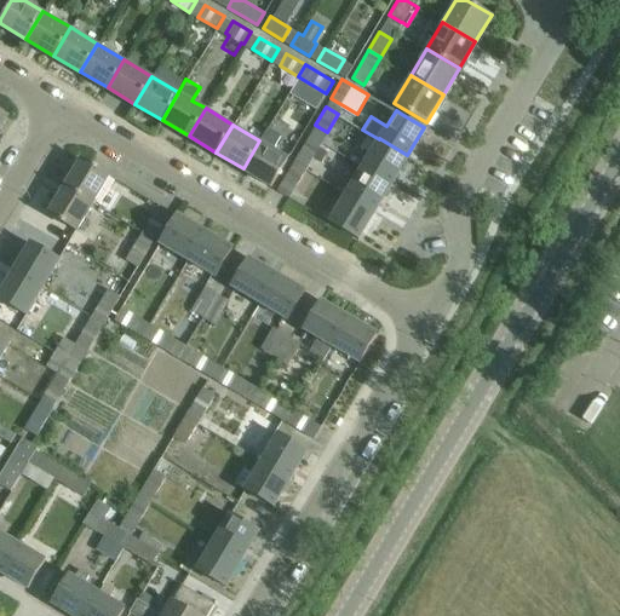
[(244,168),(270,184),(287,157),(271,148),(280,134),(268,127),(259,140),(244,168)]
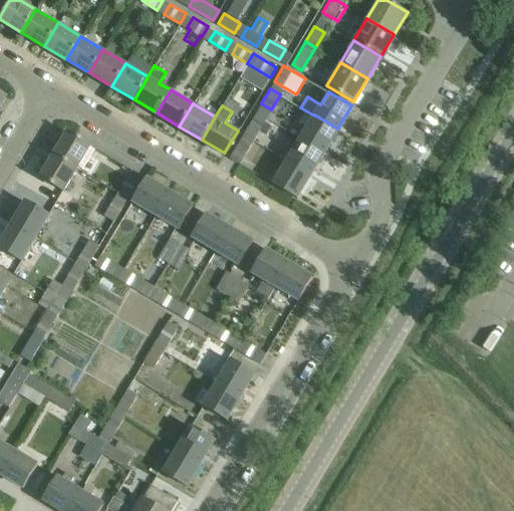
[(266,116),(256,110),(247,126),(257,133),(266,116)]
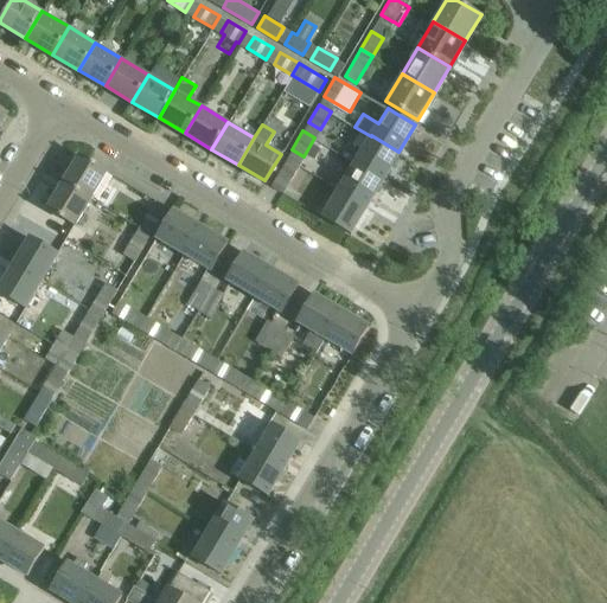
[(383,178),(398,152),(371,135),(371,136),(356,162),(383,178)]
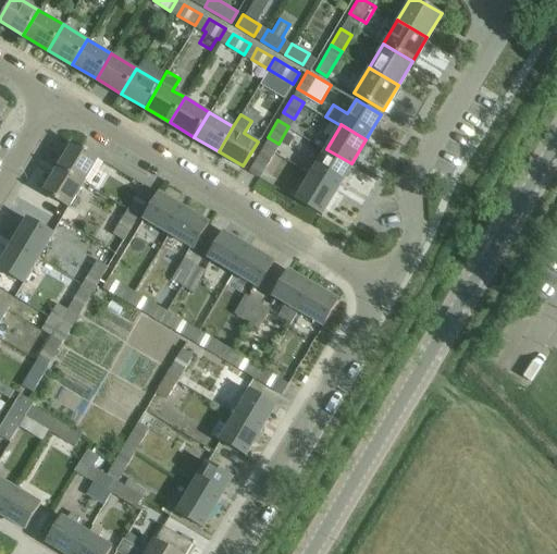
[(84,181),(87,174),(98,156),(73,140),(59,165),(84,181)]
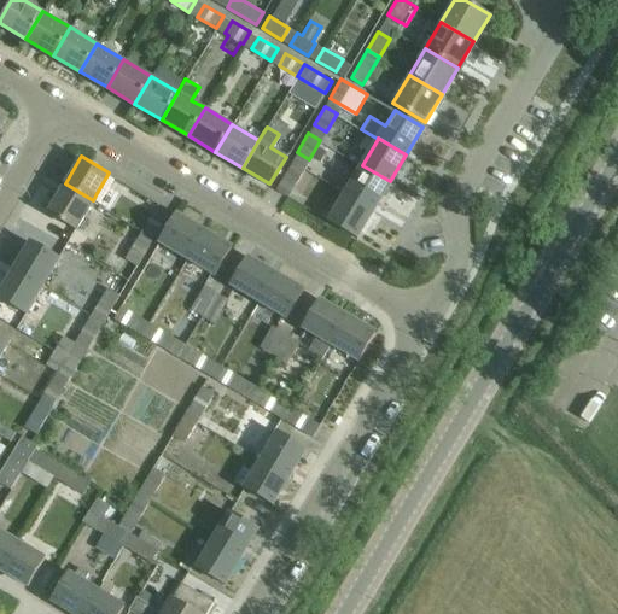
[(304,168),(292,161),(280,180),(292,187),(304,168)]
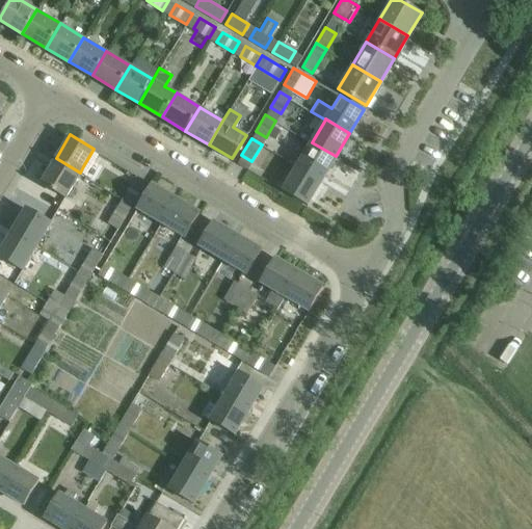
[(321,180),(336,156),(312,142),(297,165),(321,180)]
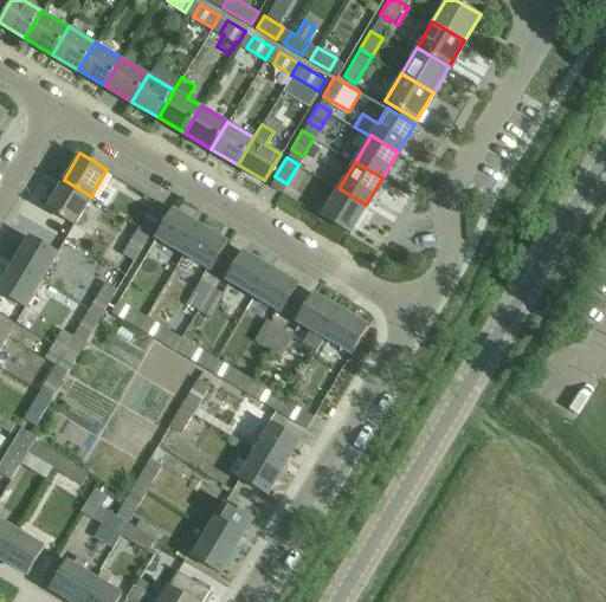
[(75,224),(91,196),(64,180),(47,207),(75,224)]
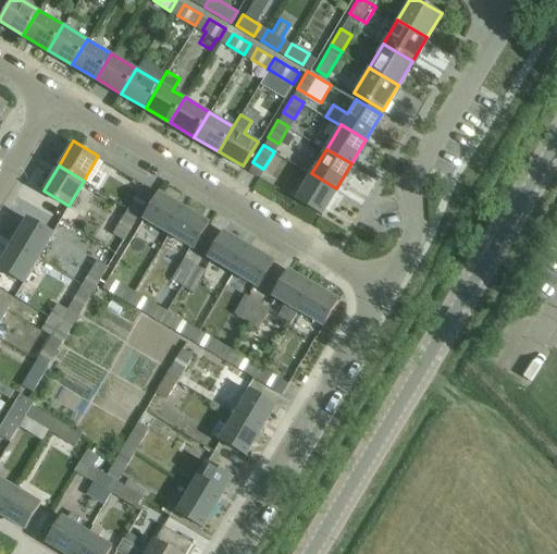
[(322,213),(336,188),(311,173),(297,198),(322,213)]
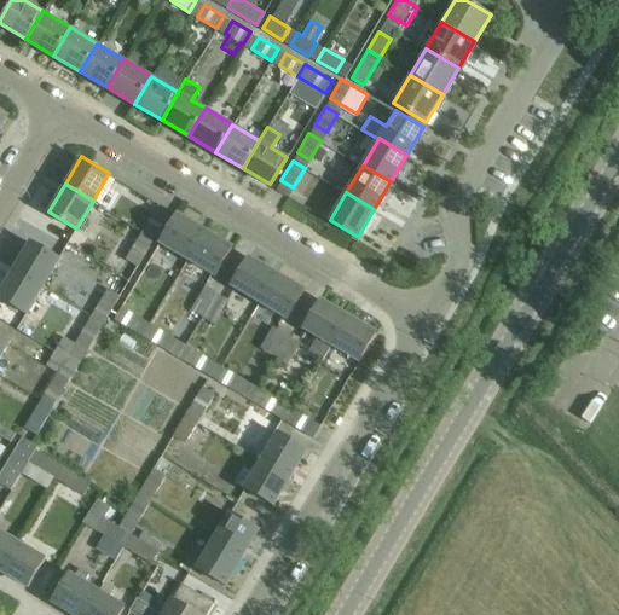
[(166,218),(154,210),(142,230),(154,237),(166,218)]
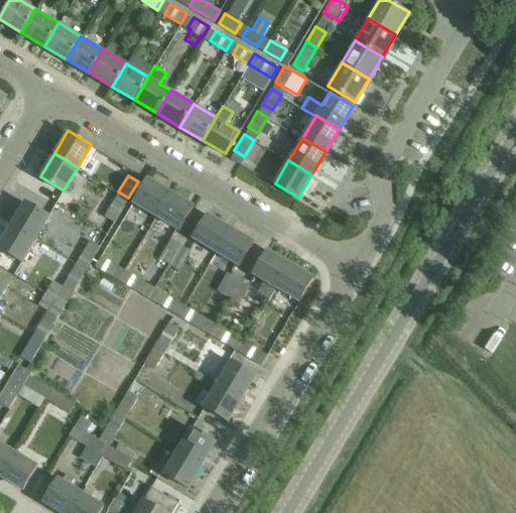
[(155,216),(170,191),(147,177),(133,202),(155,216)]
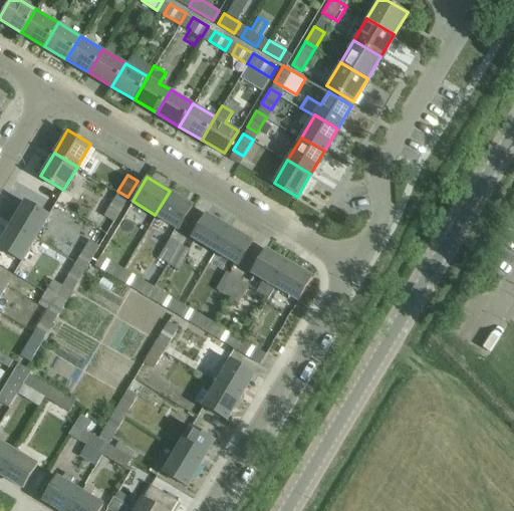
[(178,228),(182,222),(192,204),(170,191),(155,215),(178,228)]
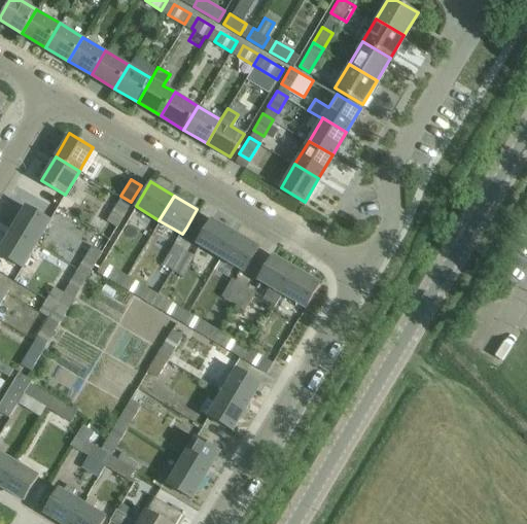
[(127,209),(116,203),(106,219),(116,225),(127,209)]
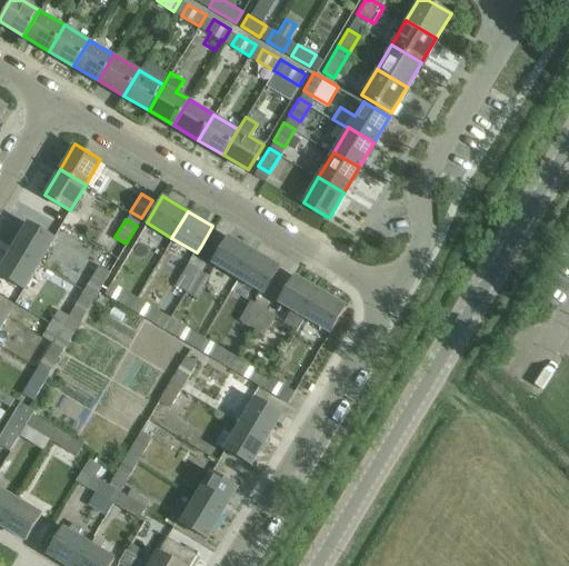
[(39,262),(55,237),(29,221),(13,247),(39,262)]
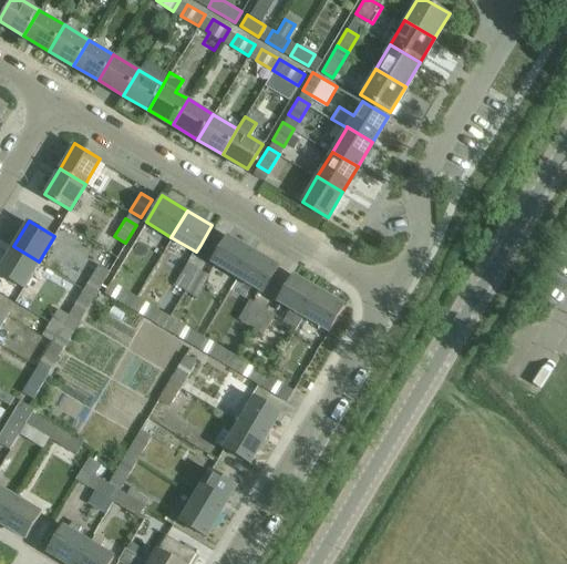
[(237,276),(253,249),(227,235),(212,260),(237,276)]
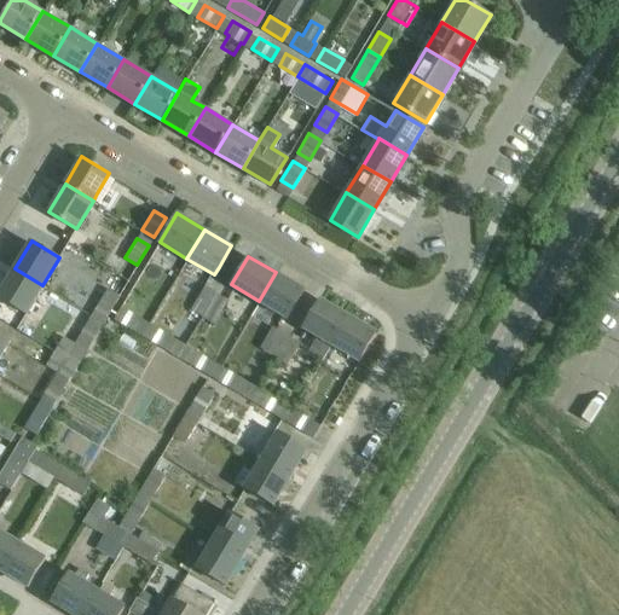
[(0,296),(27,313),(42,285),(15,268),(0,291),(0,296)]
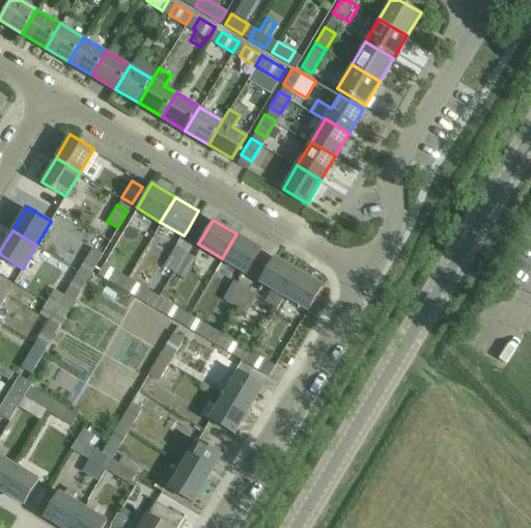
[(246,273),(250,266),(260,248),(236,233),(222,258),(233,265),(230,272),(239,276),(242,270),(246,273)]
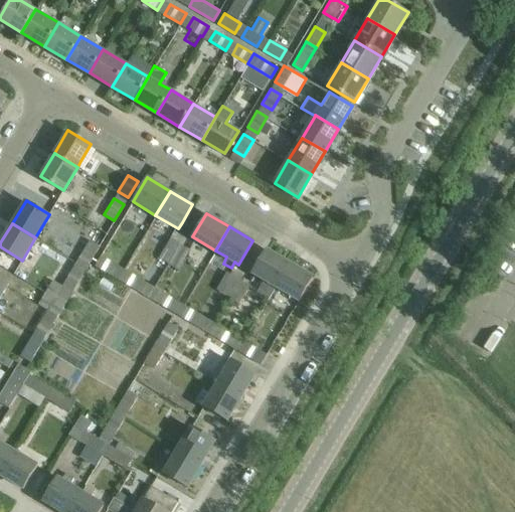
[(168,262),(180,242),(170,236),(158,256),(168,262)]
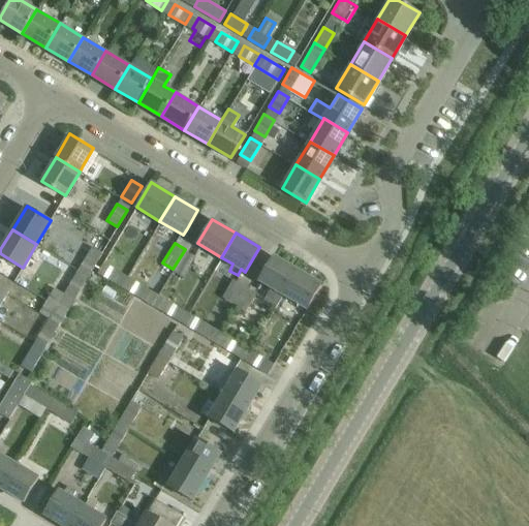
[(182,275),(195,254),(185,249),(173,269),(182,275)]
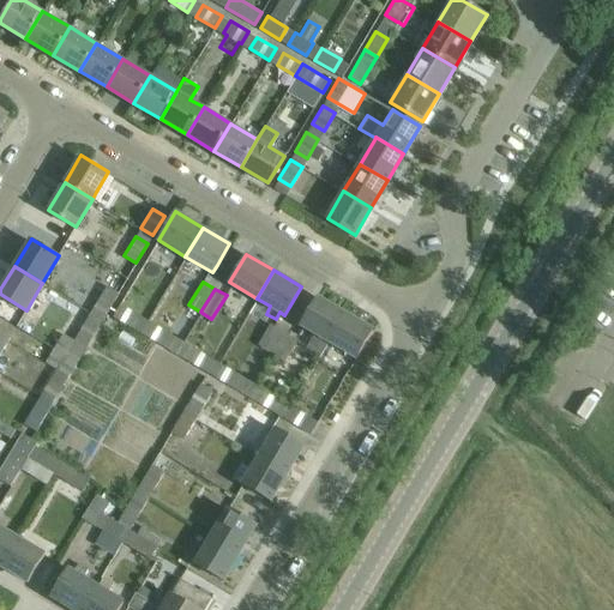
[(114,300),(102,293),(90,312),(102,319),(114,300)]
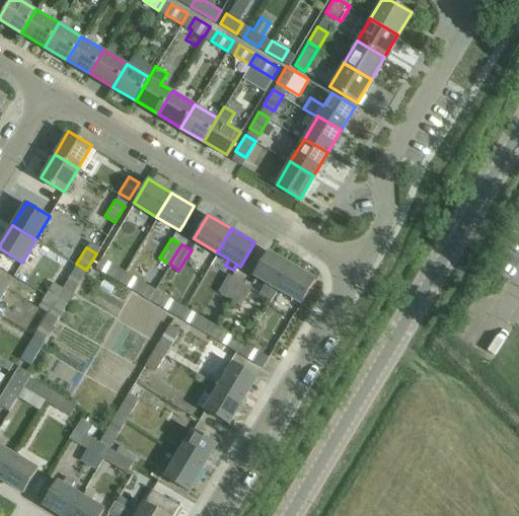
[(271,300),(278,288),(292,265),(269,250),(254,274),(267,281),(260,293),(271,300)]
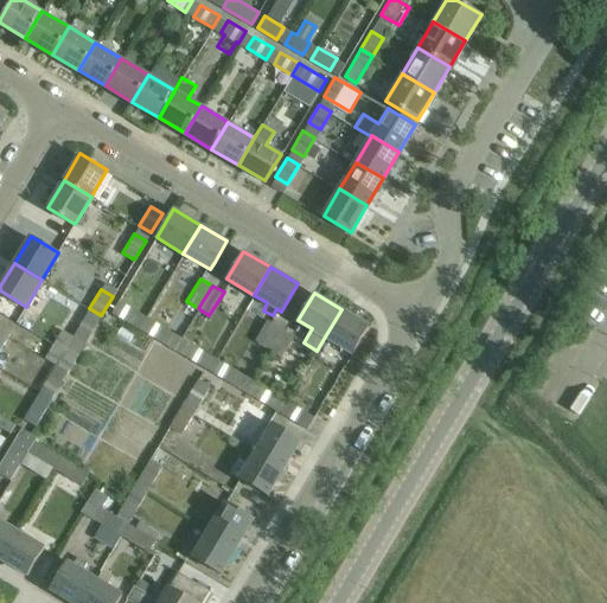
[(131,322),(139,310),(120,299),(112,312),(131,322)]
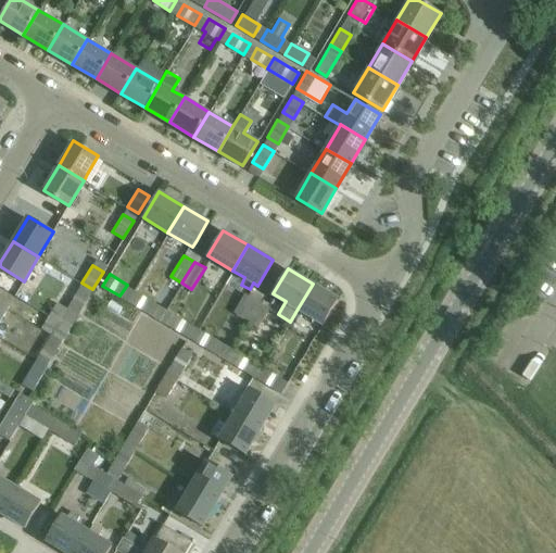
[(323,323),(337,298),(313,284),(298,309),(323,323)]
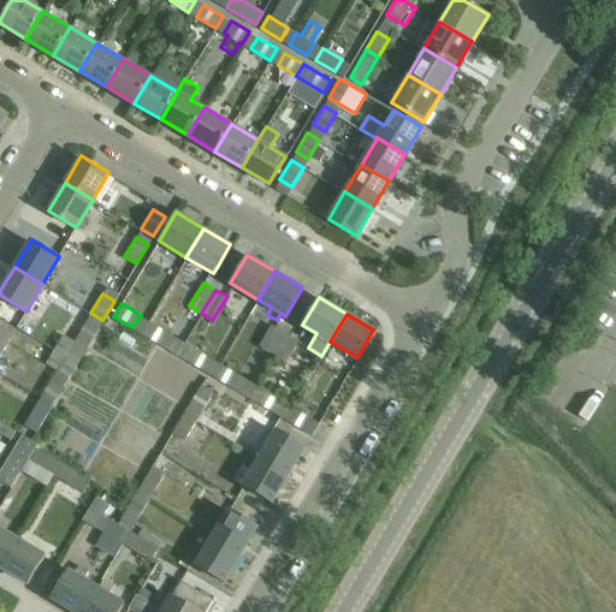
[(177,354),(184,340),(148,320),(141,332),(177,354)]
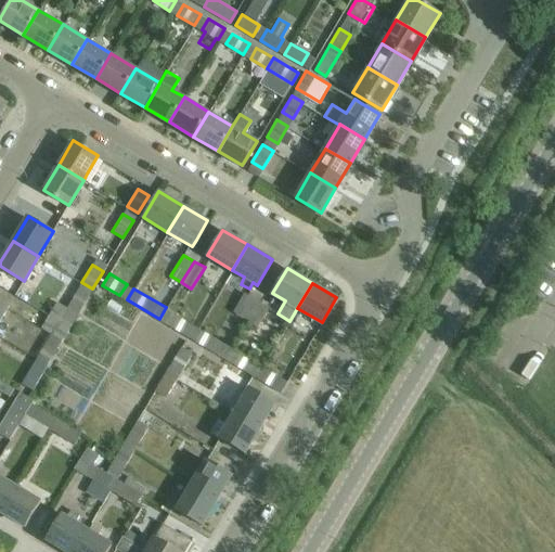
[(88,296),(77,290),(67,306),(56,300),(49,313),(71,326),(88,296)]
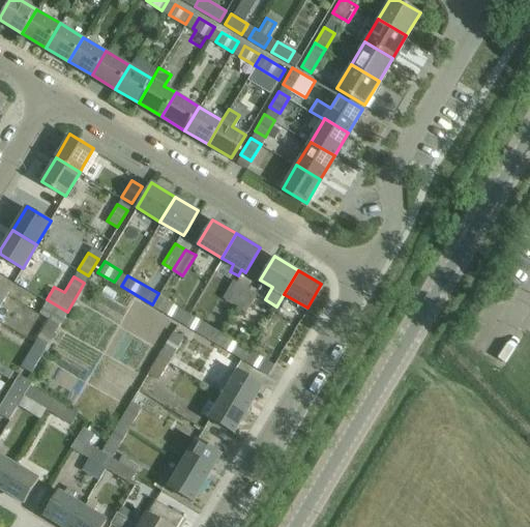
[(236,304),(246,286),(237,280),(226,298),(236,304)]
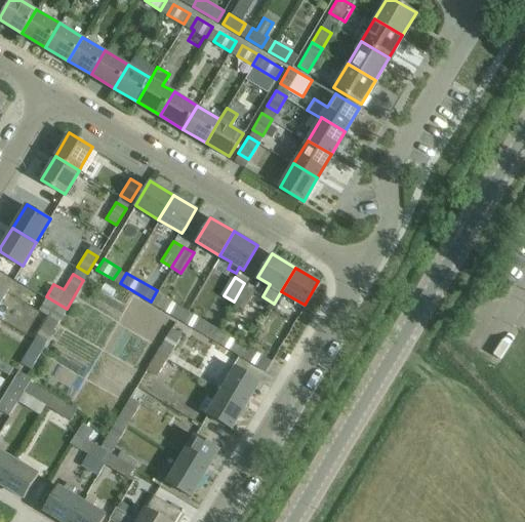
[(244,307),(254,289),(244,283),(234,302),(244,307)]
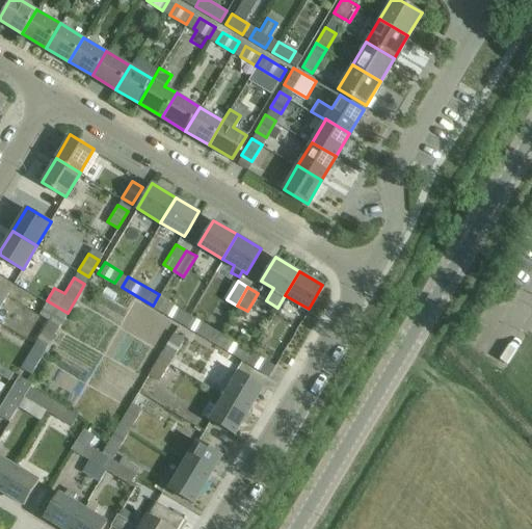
[(183,309),(159,294),(153,306),(177,320),(183,309)]
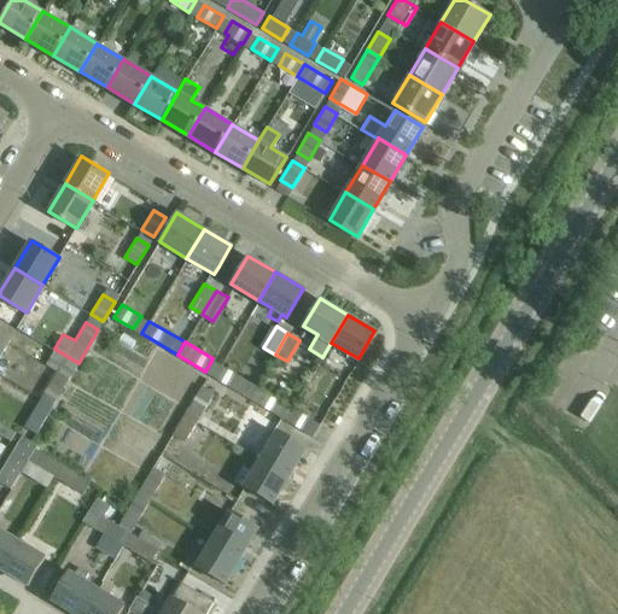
[(53,405),(79,363),(54,349),(46,363),(57,370),(40,397),(53,405)]
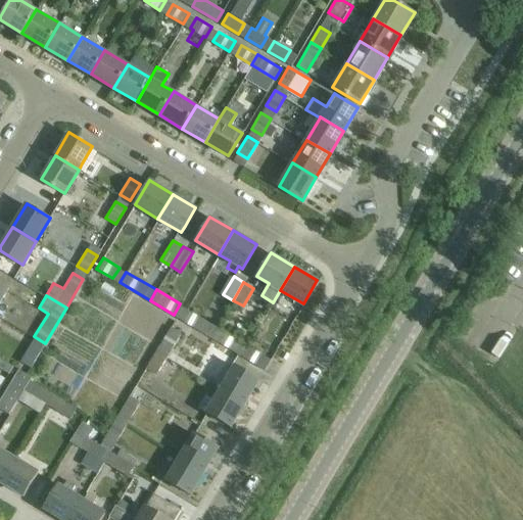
[(211,337),(218,326),(187,308),(181,319),(211,337)]
